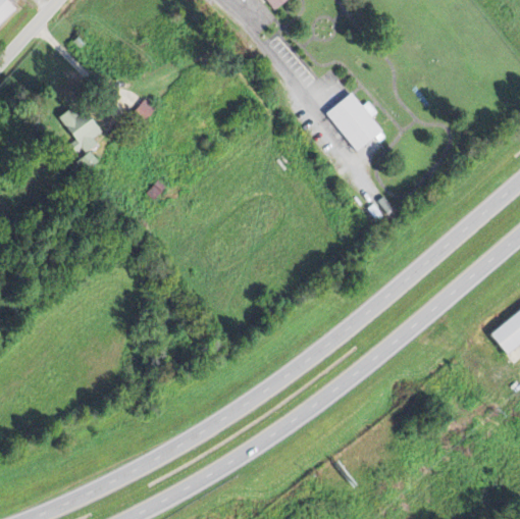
[(0,0),(0,23),(15,9),(6,0),(0,0)]
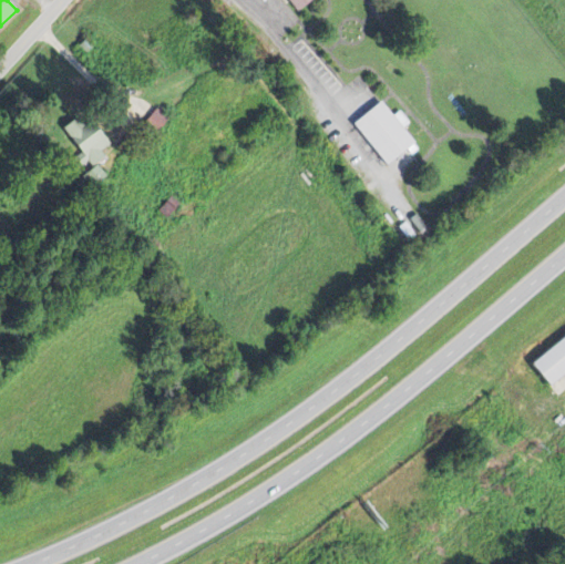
[(290,0),(299,10),(310,0),(290,0)]
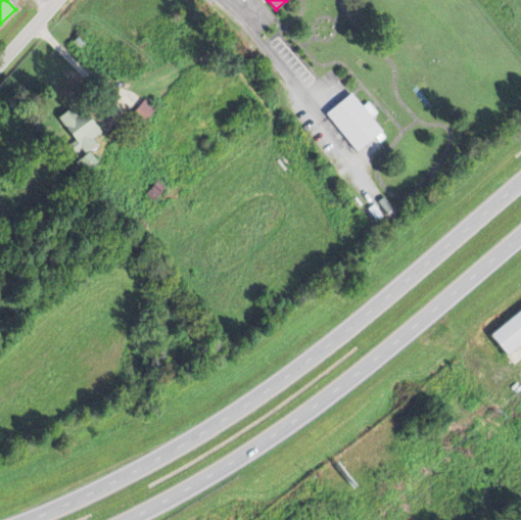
[(327,113),(358,151),(383,131),(373,117),(379,112),(370,101),(364,106),(352,93),(327,113)]
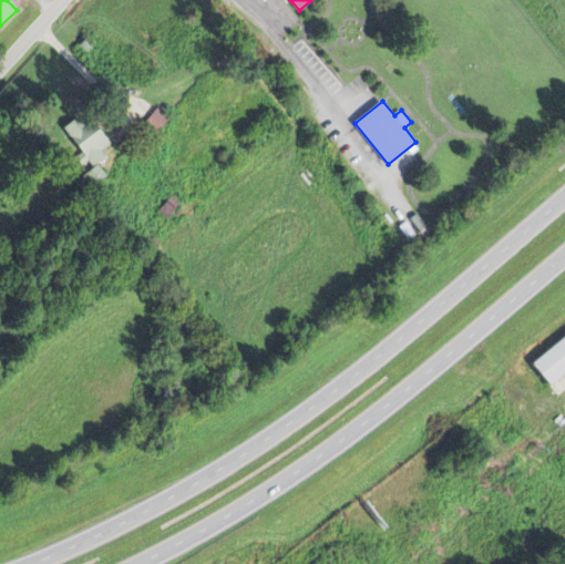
[(103,155),(101,152),(108,146),(81,114),(62,130),(81,153),(73,159),(84,171),(103,155)]
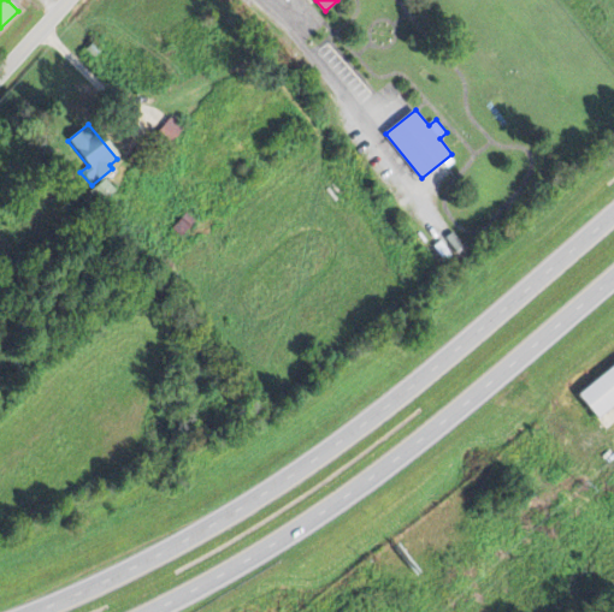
[(99,202),(114,191),(106,179),(90,190),(99,202)]
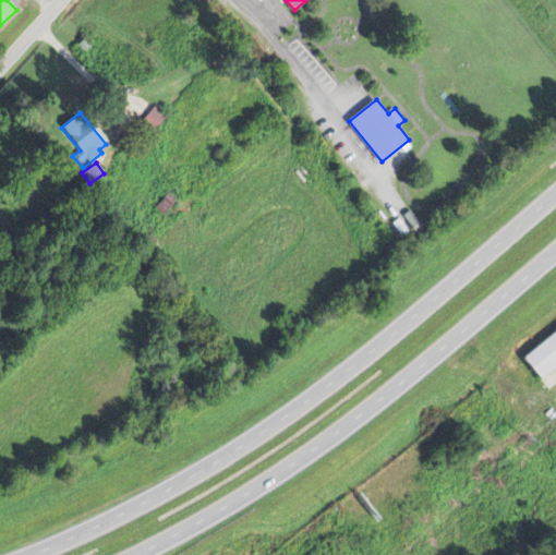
[(555,329),(523,354),(541,376),(555,364),(555,329)]
